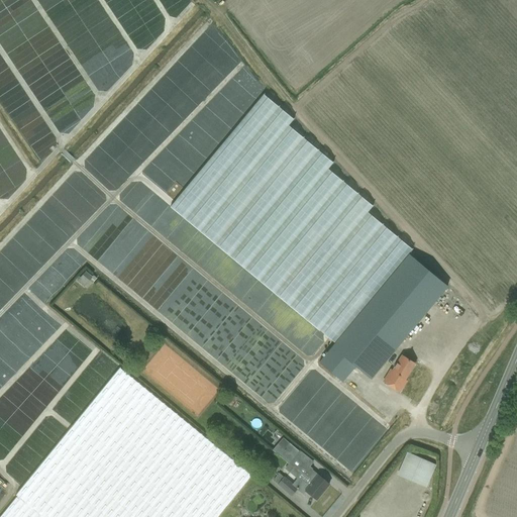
[(263,95),(170,207),(334,343),(412,249),(368,212),(373,206),(327,169),(332,163),(288,125),(293,119),(263,95)]
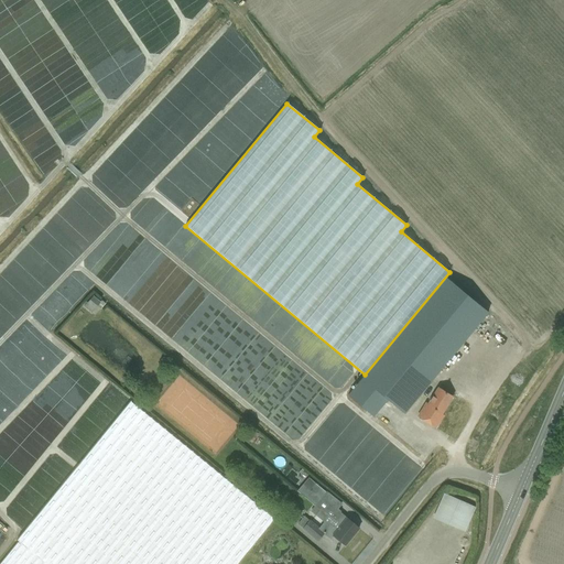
[(446,278),(348,396),(373,416),(388,399),(405,413),(488,313),(446,278)]
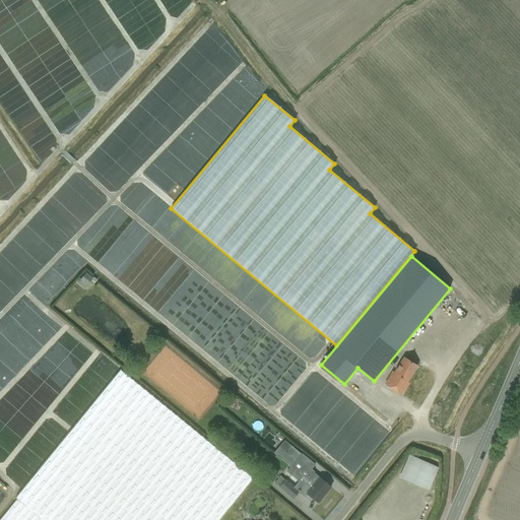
[(78,278),(75,282),(83,288),(89,282),(91,285),(95,279),(92,277),(91,278),(85,273),(80,279),(78,278)]
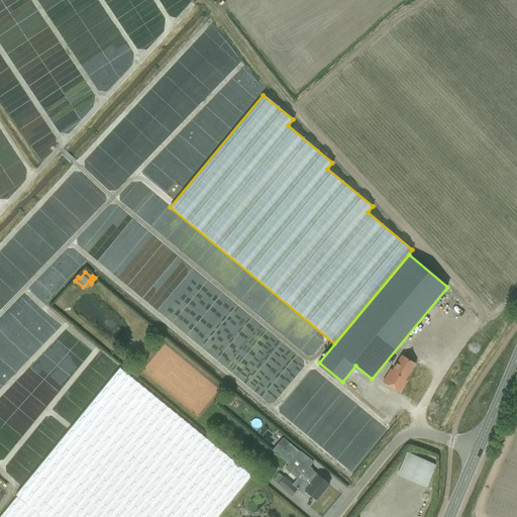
[(402,355),(392,371),(391,370),(383,382),(399,392),(406,381),(405,380),(415,364),(402,355)]
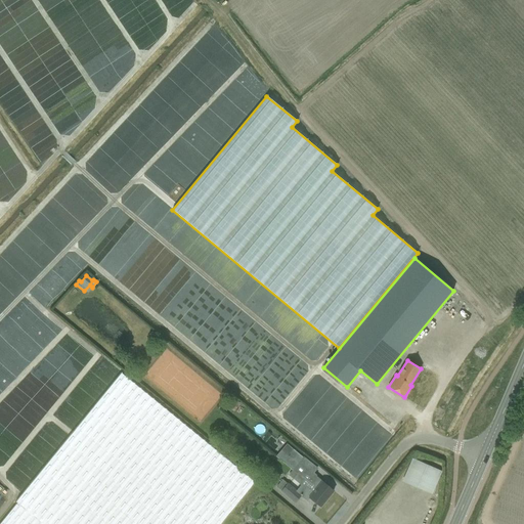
[(121,373),(16,500),(18,503),(0,523),(220,523),(255,483),(121,373)]
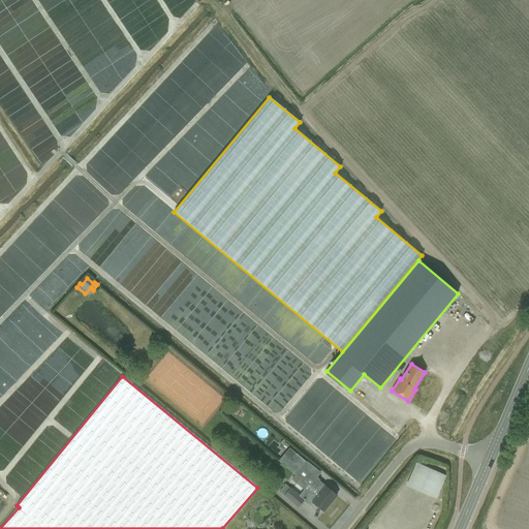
[(236,402),(229,410),(236,414),(242,407),(236,402)]
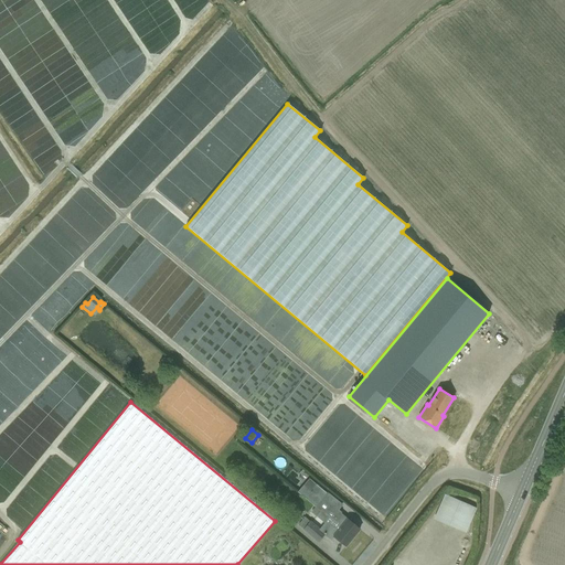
[(327,493),(316,484),(306,498),(305,498),(321,511),(321,512),(334,522),(333,522),(340,528),(341,526),(353,536),(360,529),(351,522),(347,519),(337,511),(342,505),(327,493)]
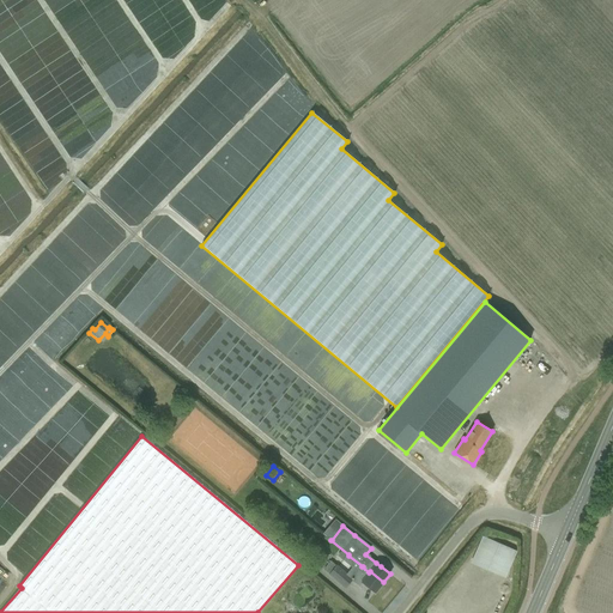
[(516,551),(481,536),(471,563),(507,578),(516,551)]
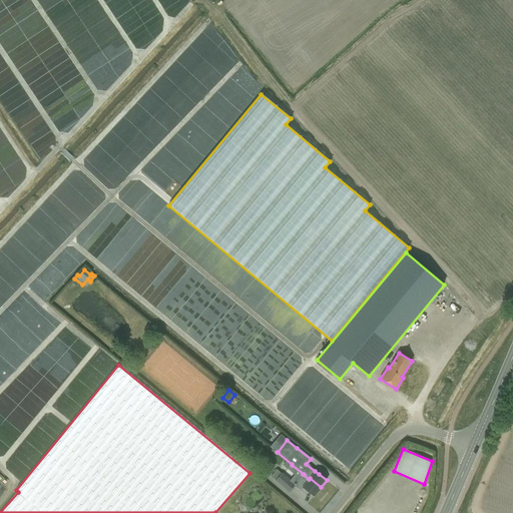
[(282,474),(276,481),(281,485),(289,492),(295,485),(301,490),(303,487),(314,496),(321,487),(317,484),(310,478),(309,479),(306,476),(303,474),(304,474),(292,465),(292,464),(287,460),(282,465),(288,470),(292,473),(295,476),(291,481),(282,474)]
